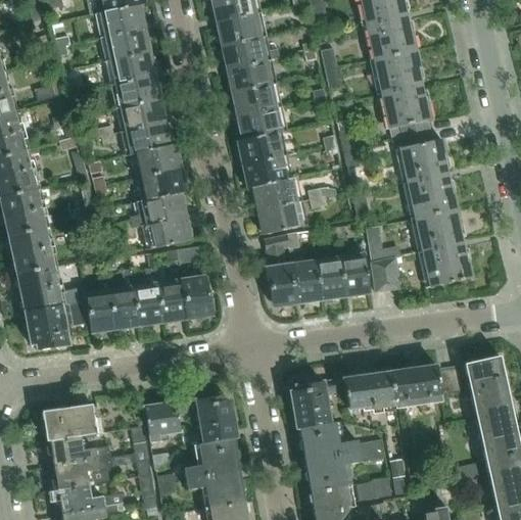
[(44,27),(37,0),(29,0),(37,29),(44,27)]
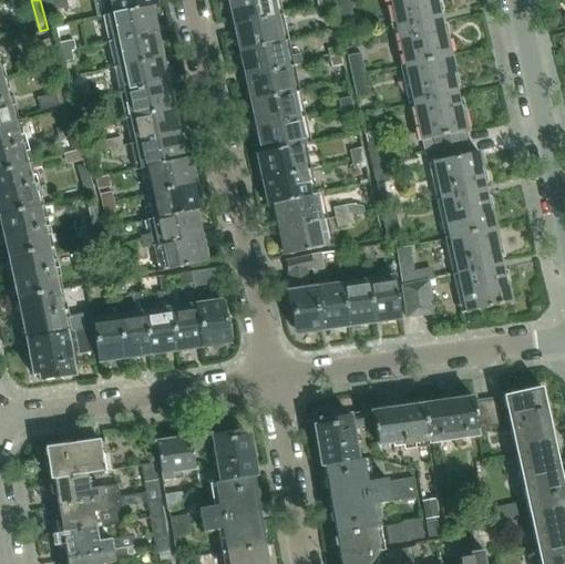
[(71,6),(70,0),(47,0),(50,10),(58,8),(71,6)]
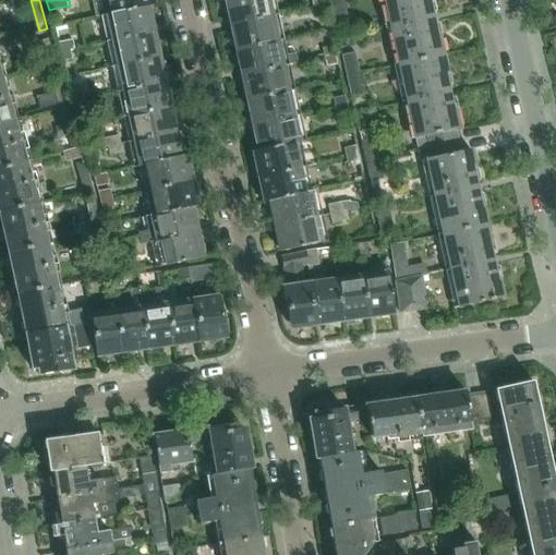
[(107,12),(153,3),(155,2),(155,0),(110,0),(112,9),(107,10),(107,12)]
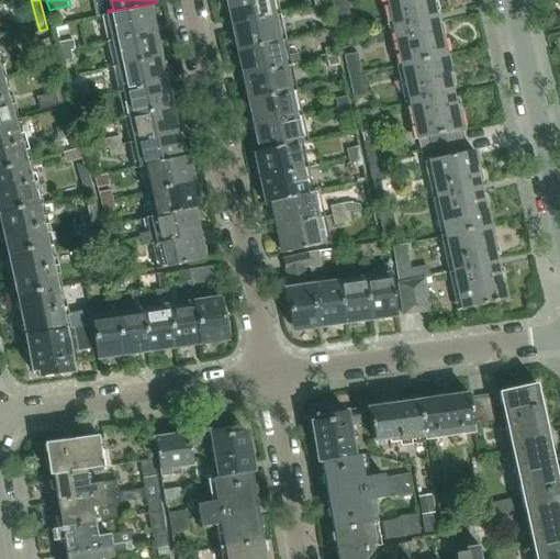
[(225,0),(231,25),(278,14),(275,0),(225,0)]
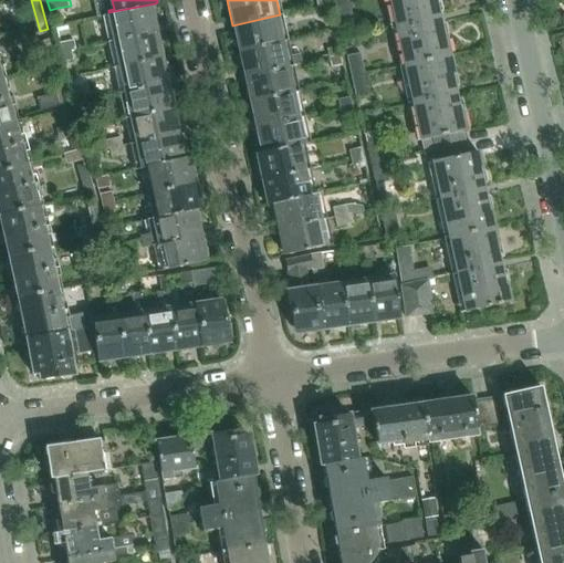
[(354,18),(351,0),(336,0),(341,21),(354,18)]
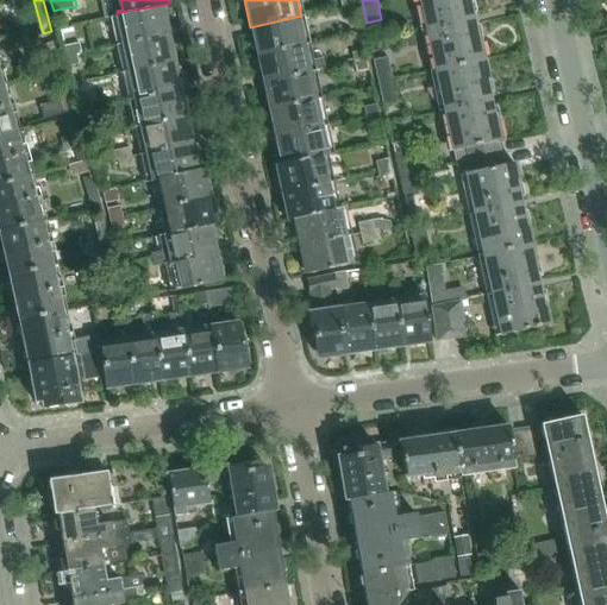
[(421,0),(437,69),(487,58),(482,37),(477,38),(469,0),(421,0)]
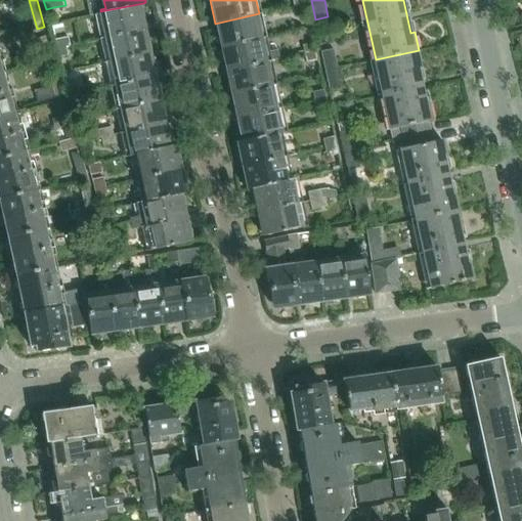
[(100,11),(105,35),(148,28),(143,3),(100,11)]
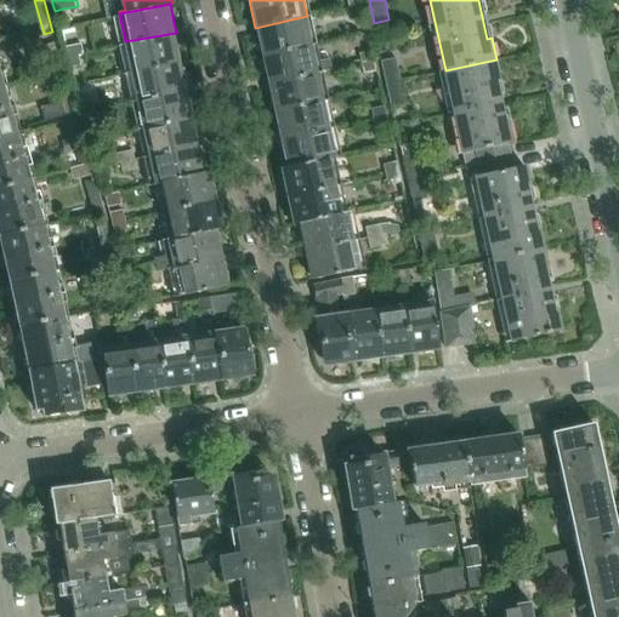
[(365,13),(364,4),(351,6),(353,17),(365,13)]
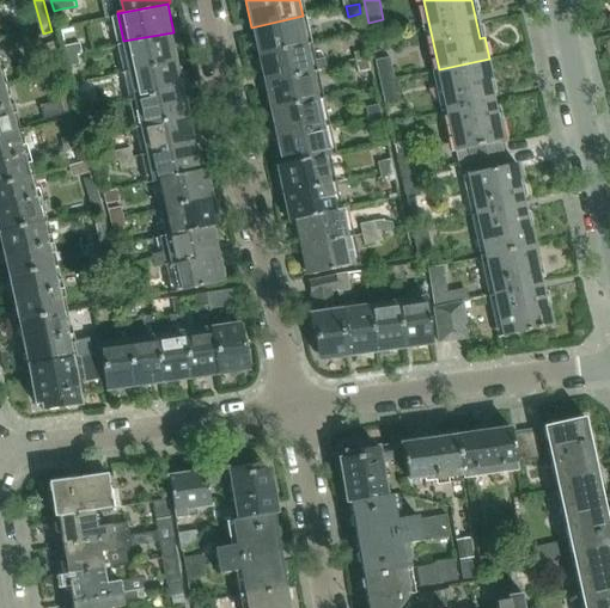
[(251,28),(258,55),(309,43),(303,16),(251,28)]
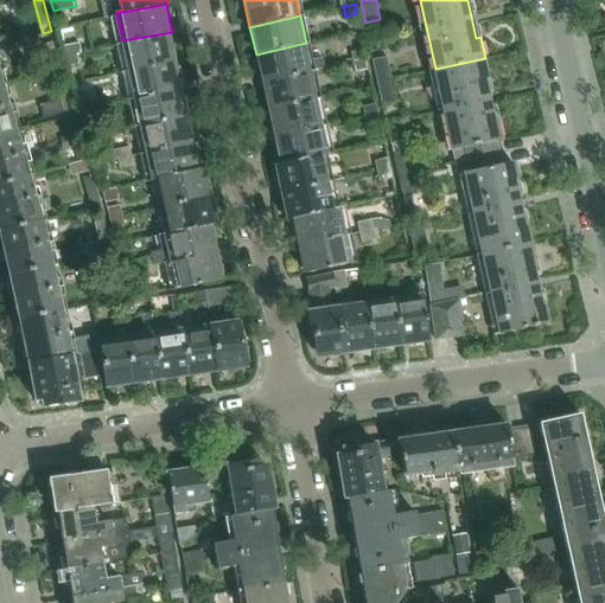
[(122,40),(128,66),(178,57),(172,32),(122,40)]
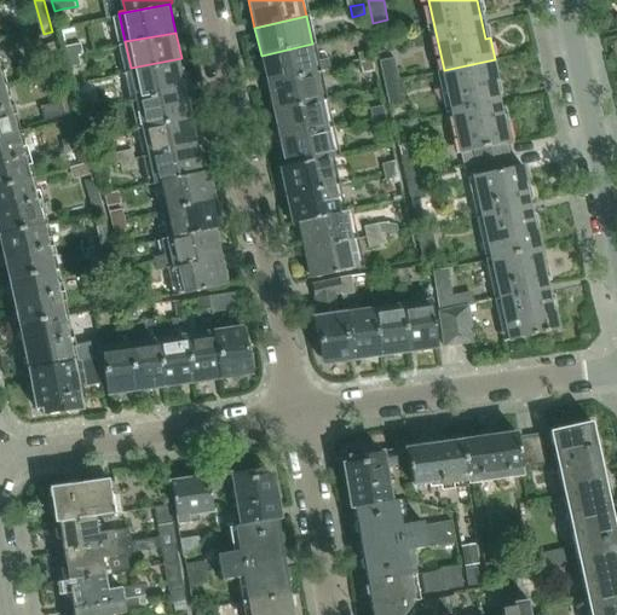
[(63,67),(55,41),(46,44),(53,69),(63,67)]
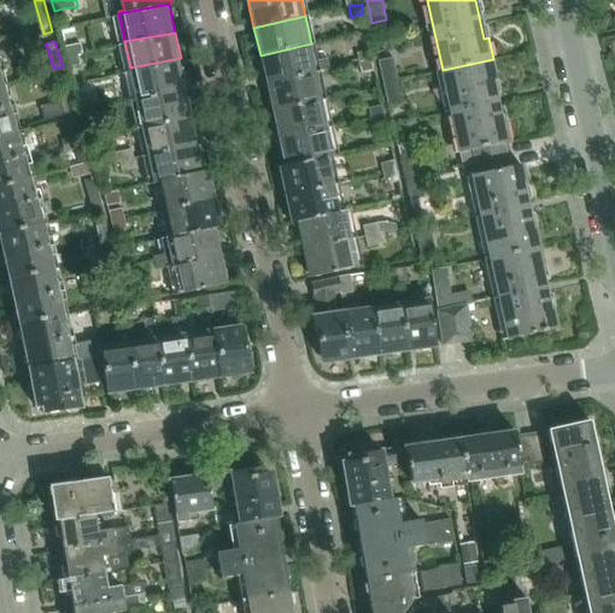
[(85,52),(81,41),(64,46),(69,66),(82,63),(80,53),(85,52)]
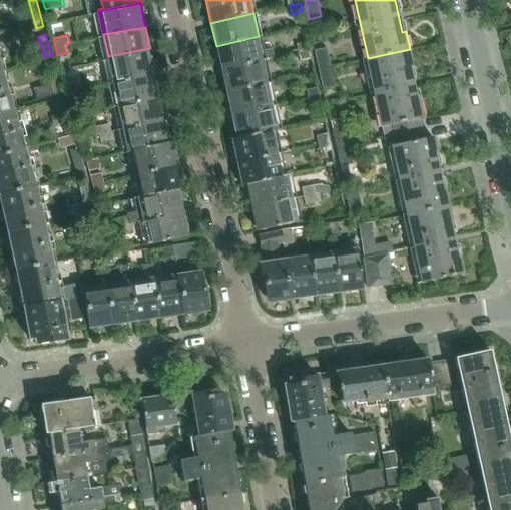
[(216,46),(221,68),(264,59),(259,36),(216,46)]
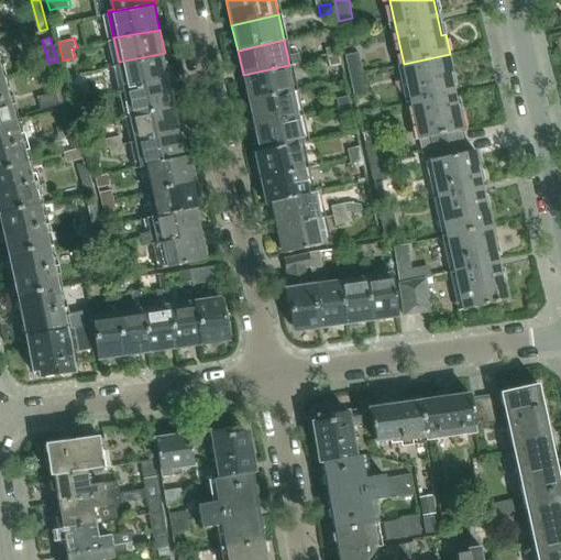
[(329,56),(339,54),(338,44),(327,46),(329,56)]
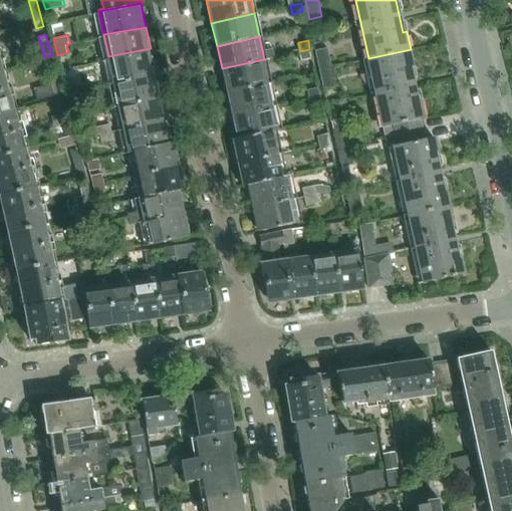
[(337,83),(328,46),(316,48),(325,86),(337,83)]
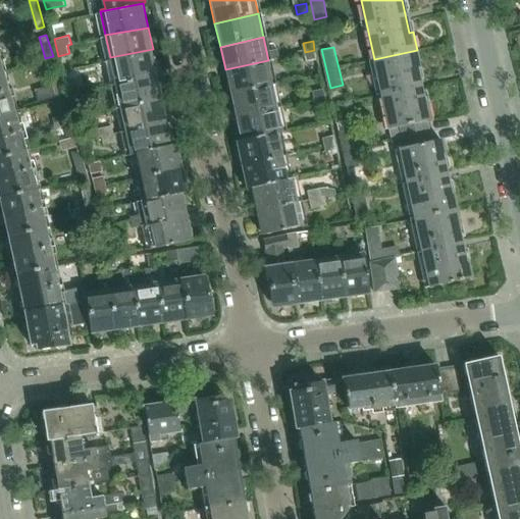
[(110,57),(115,82),(158,73),(153,49),(110,57)]
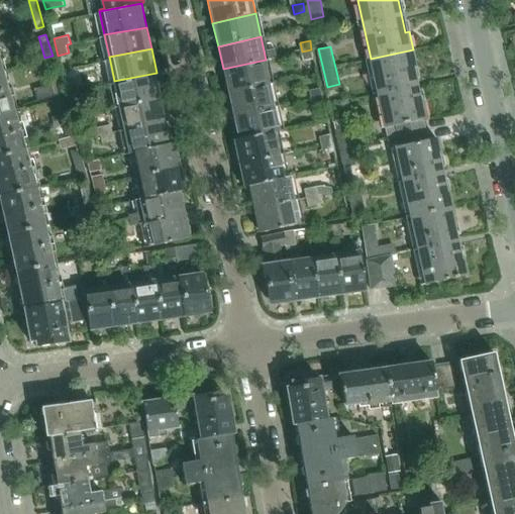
[(311,49),(302,52),(304,60),(313,58),(311,49)]
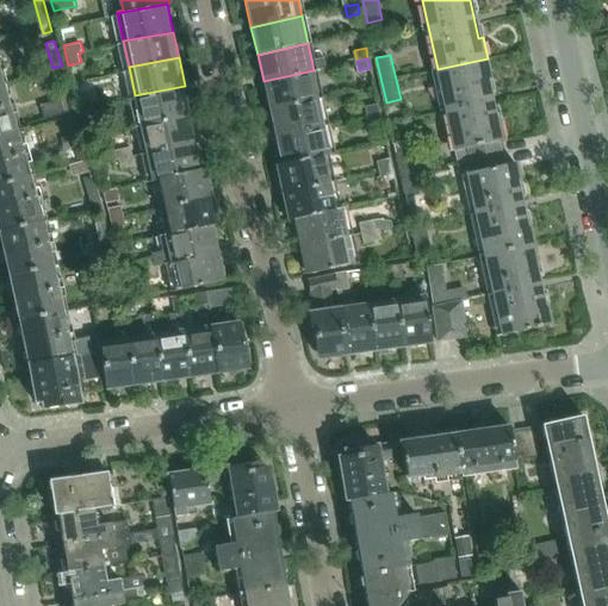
[(491,76),(488,58),(438,69),(456,149),(504,139),(500,117),(496,118),(488,77),(491,76)]
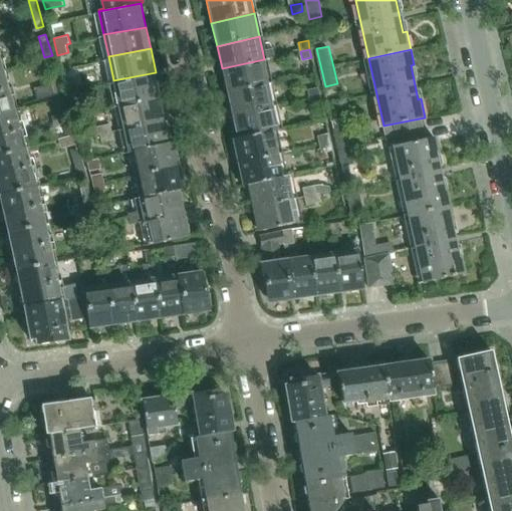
[(222,68),(226,90),(269,81),(264,59),(222,68)]
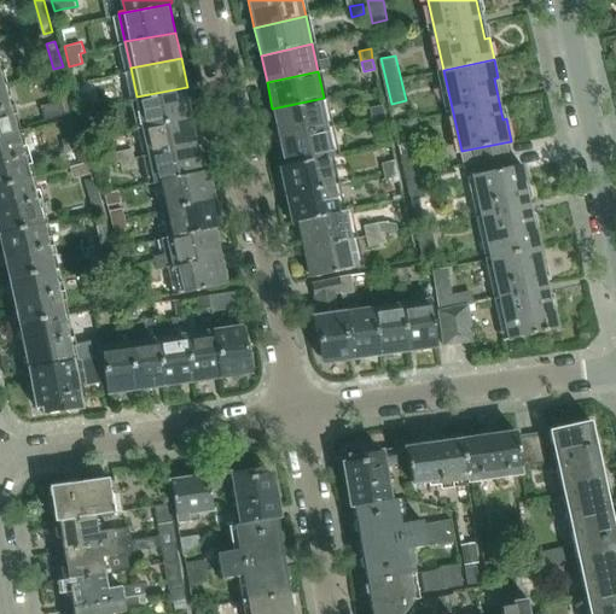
[(0,139),(18,134),(16,128),(4,83),(0,85),(0,139)]
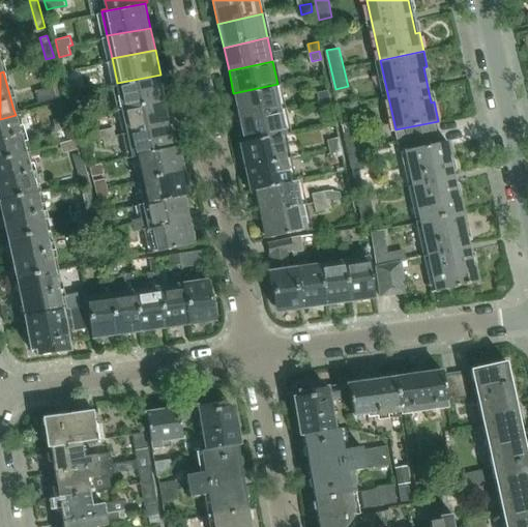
[(58,74),(51,76),(54,85),(57,97),(64,95),(61,83),(58,74)]
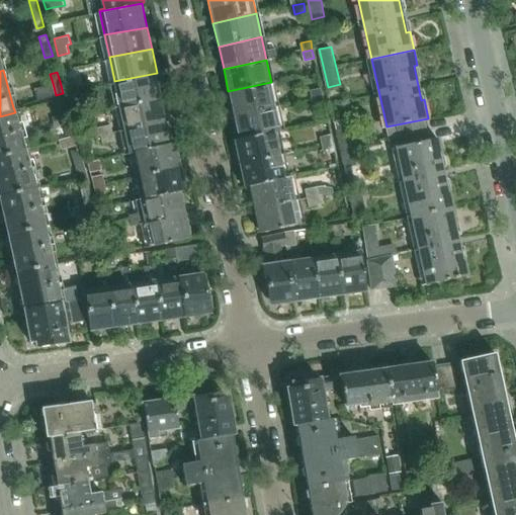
[(114,81),(119,103),(162,95),(157,73),(114,81)]
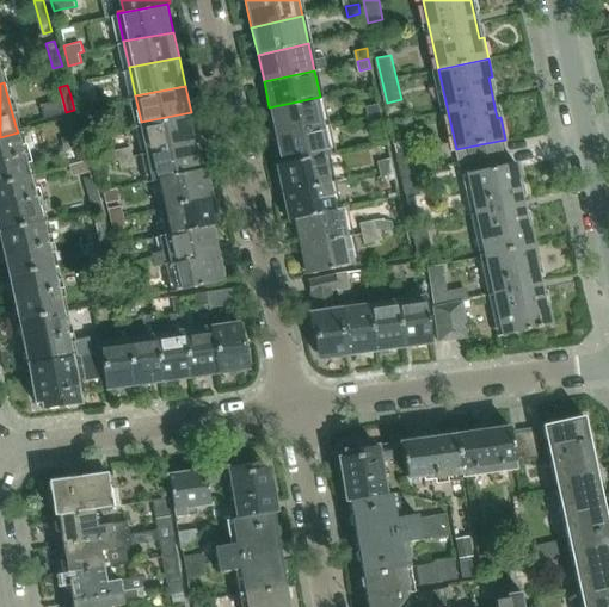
[(81,110),(93,106),(91,97),(79,100),(81,110)]
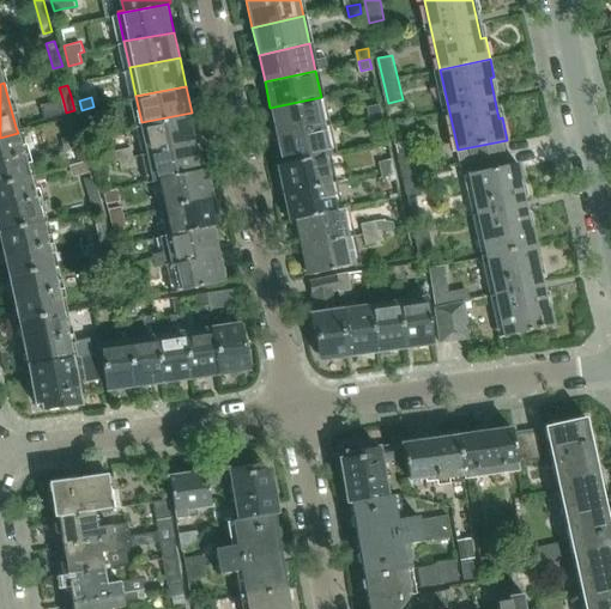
[(270,108),(277,135),(327,125),(321,97),(270,108)]
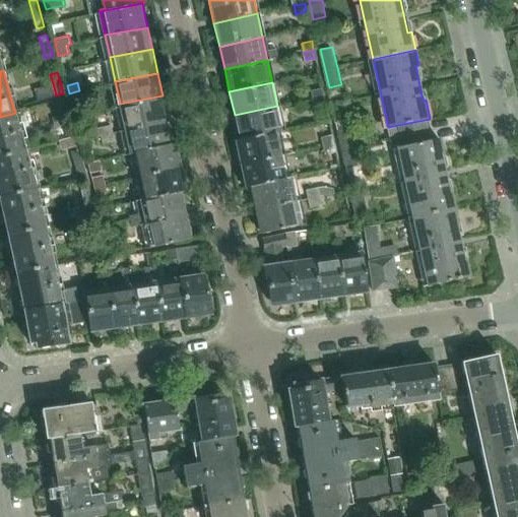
[(53,83),(36,88),(39,101),(56,95),(53,83)]
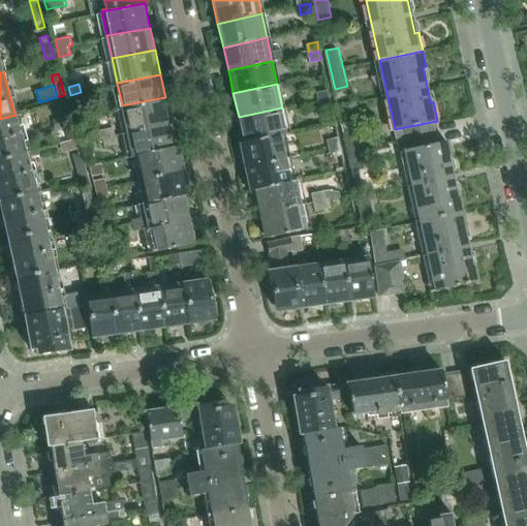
[(317,91),(319,99),(330,97),(328,89),(317,91)]
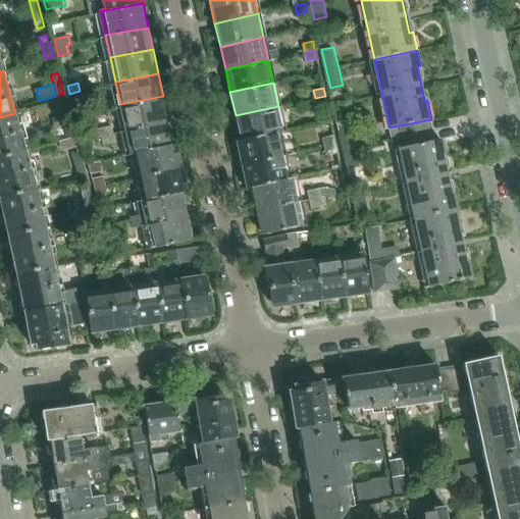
[(80,91),(69,94),(72,102),(83,99),(80,91)]
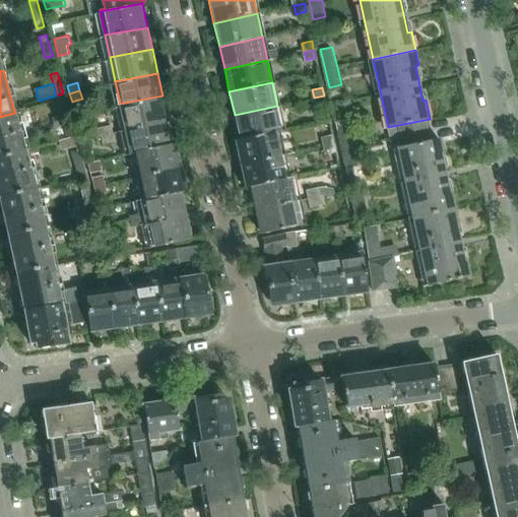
[(120,104),(125,127),(168,119),(163,95),(120,104)]
